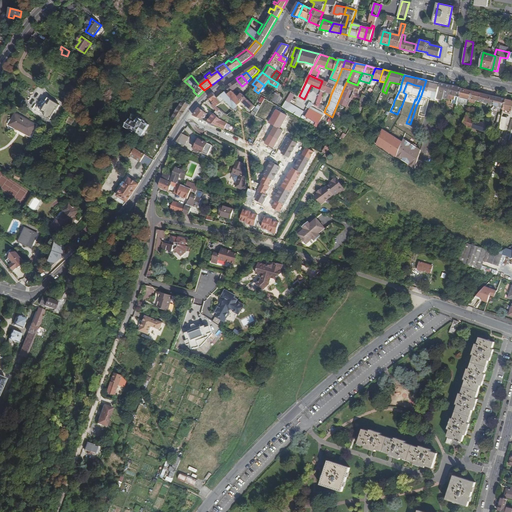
[(233,91),(241,85),(237,80),(226,87),(227,88),(230,93),(232,91),(233,91)]
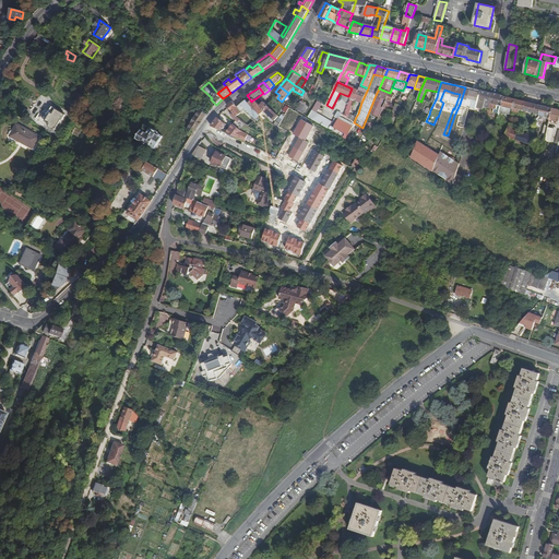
[(357,102),(361,103),(367,91),(359,87),(358,92),(355,99),(355,100),(357,102)]
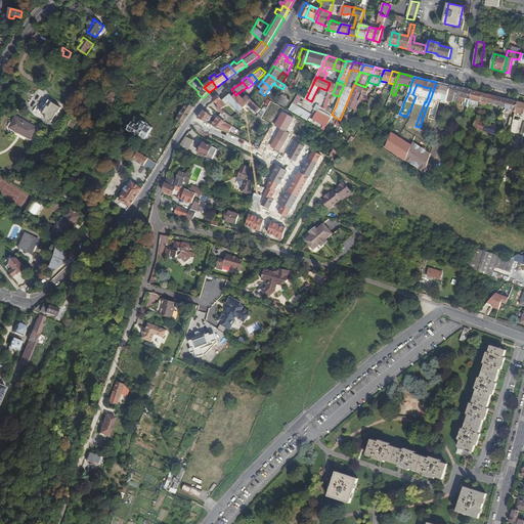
[(333,93),(336,86),(331,83),(330,83),(326,90),(328,90),(333,93)]
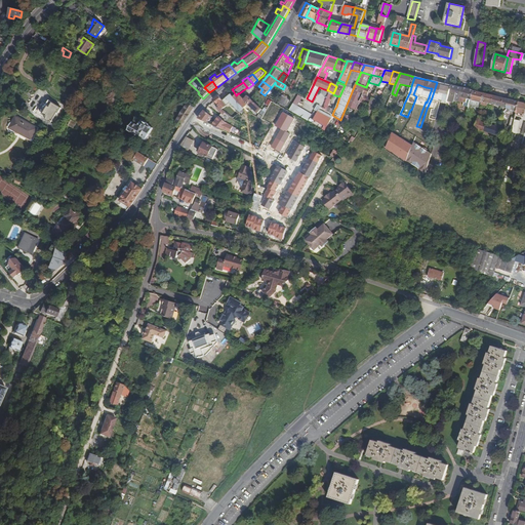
[(356,83),(353,89),(363,93),(366,87),(356,83)]
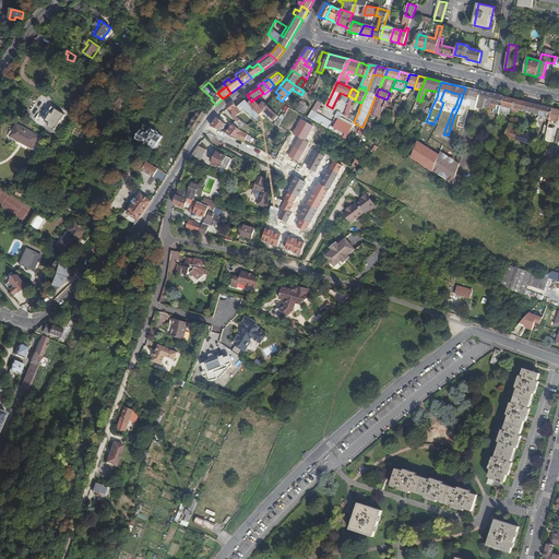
[(467,113),(475,115),(476,110),(476,109),(482,91),(475,90),(467,113)]
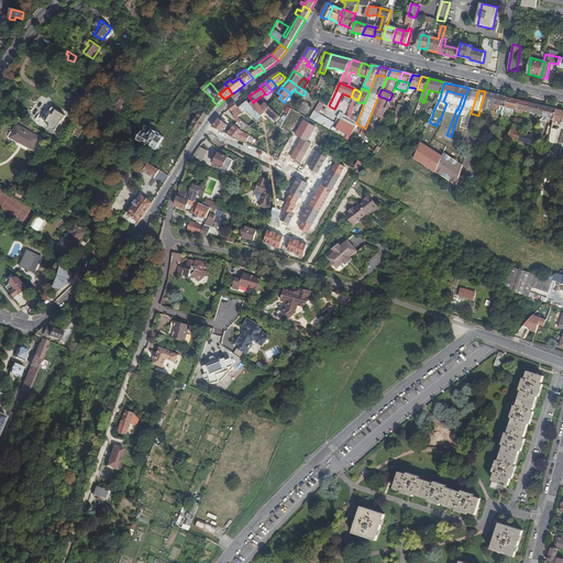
[(485,91),(479,110),(485,111),(487,102),(488,102),(492,94),(485,91)]
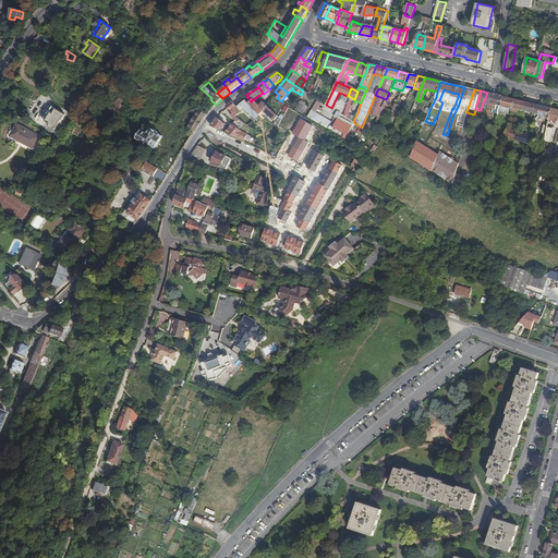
[(208,95),(205,92),(198,99),(199,100),(197,101),(198,102),(201,101),(202,102),(208,95)]
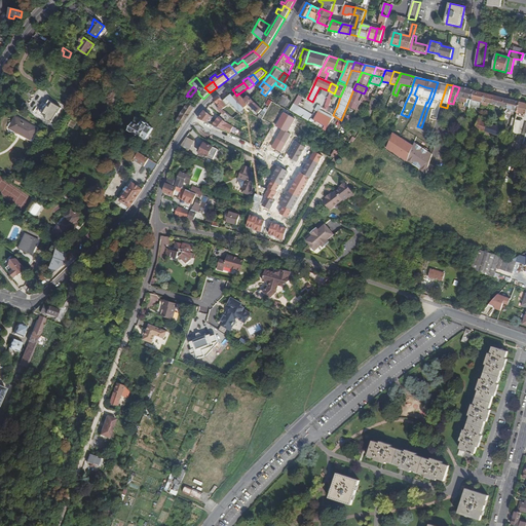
[(371,89),(367,87),(364,94),(357,109),(360,111),(363,104),(365,104),(371,89)]
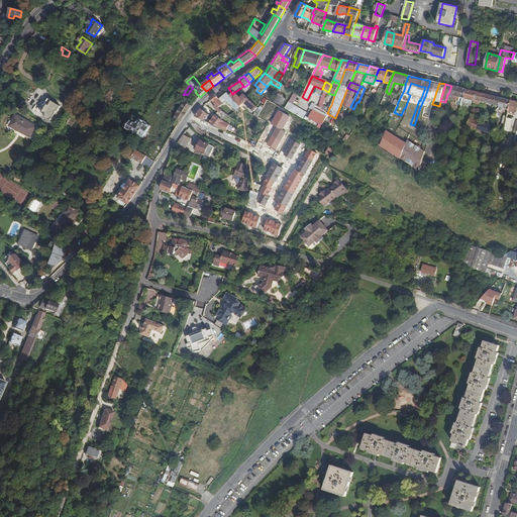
[(461,106),(462,103),(467,90),(455,87),(451,100),(456,102),(456,105),(461,106)]
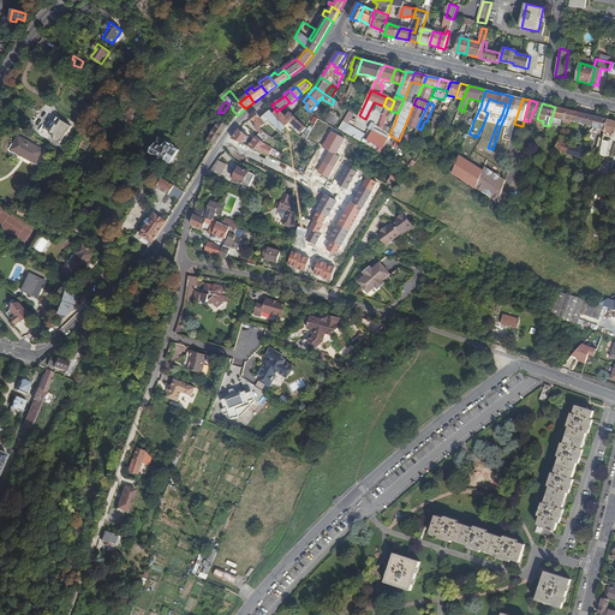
[(417,127),(425,109),(413,105),(399,141),(408,147),(417,127)]
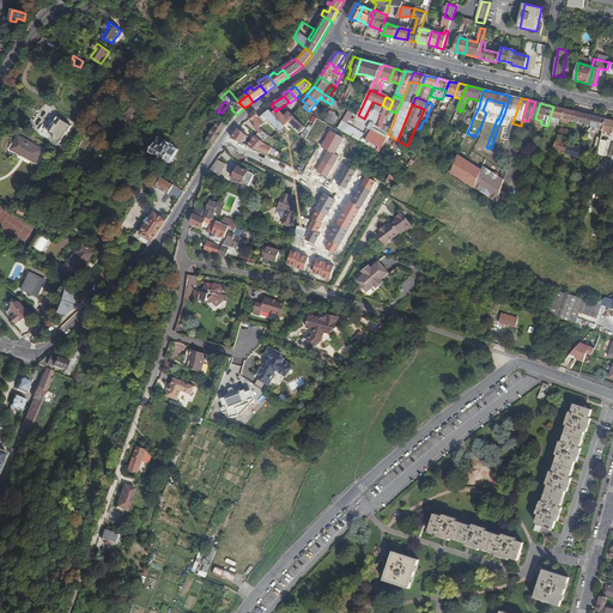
[(281,113),(279,109),(278,109),(275,111),(272,105),(268,108),(271,110),(285,126),(290,121),(302,132),(305,128),(304,127),(301,123),(291,114),(289,111),(285,116),(281,113)]
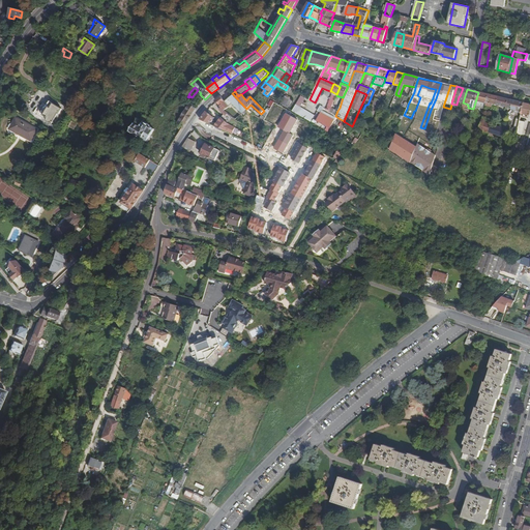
[(490,94),(478,92),(474,106),(479,108),(481,101),(487,104),(490,94)]
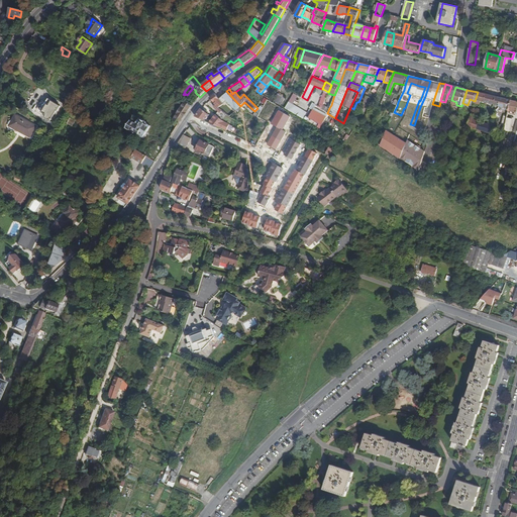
[(487,95),(478,92),(475,101),(475,103),(480,104),(481,101),(485,102),(487,95)]
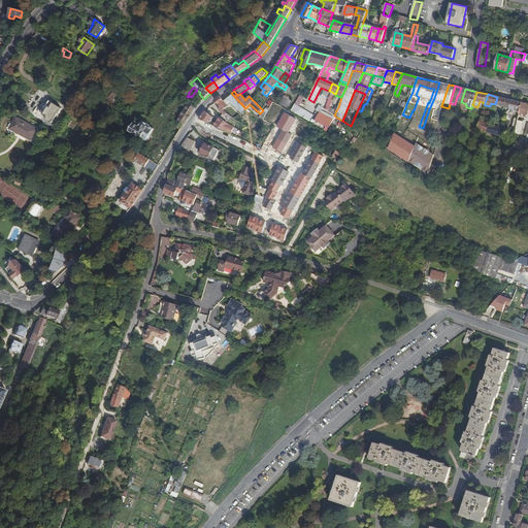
[(245,108),(233,95),(224,101),(228,106),(232,103),(241,112),(245,108)]
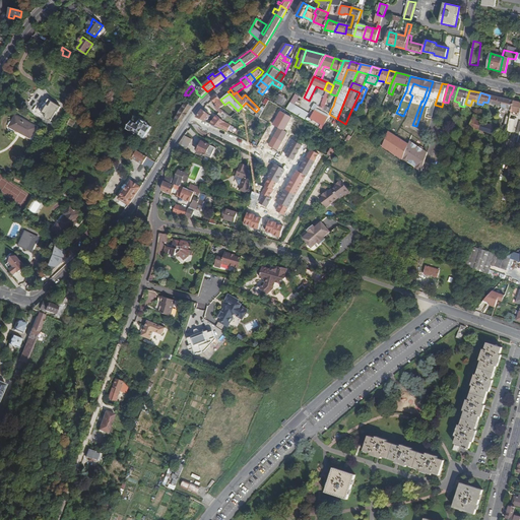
[(217,106),(219,108),(219,109),(224,105),(220,100),(216,94),(211,99),(212,100),(217,106)]
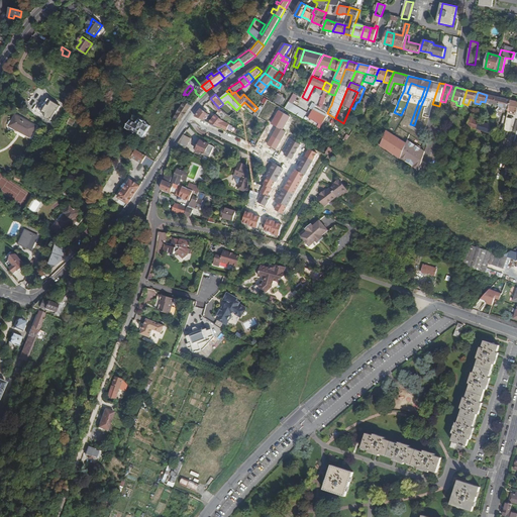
[(369,94),(360,112),(364,113),(367,106),(368,106),(373,95),(369,94)]
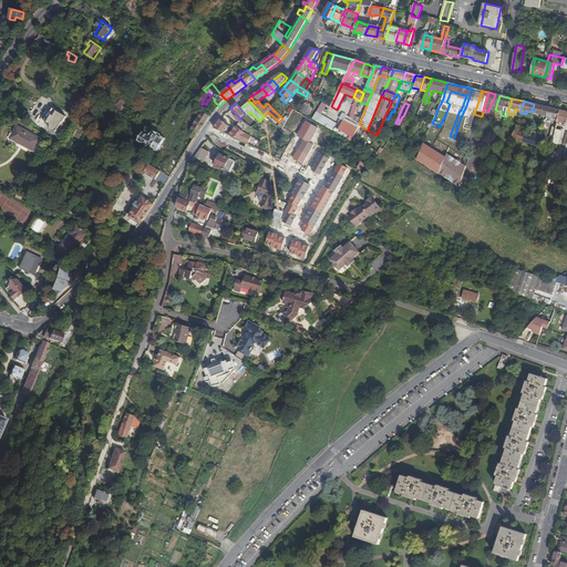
[(544,106),(534,104),(532,112),(542,115),(544,106)]
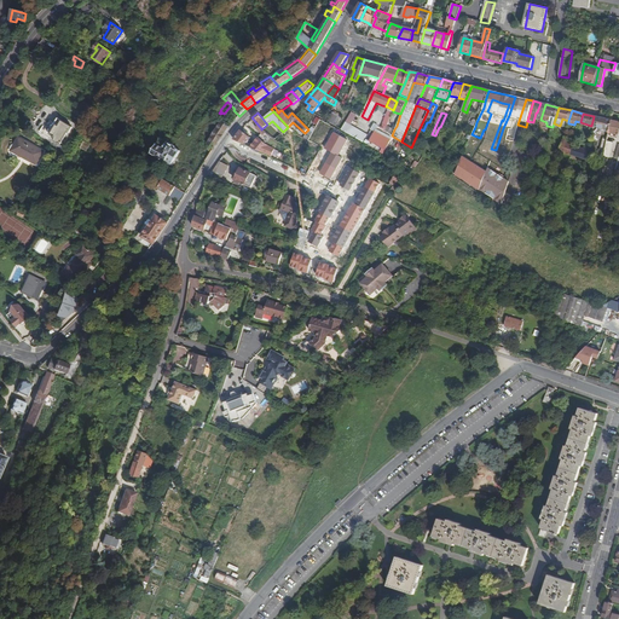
[(512,116),(509,115),(503,128),(510,131),(514,122),(510,121),(512,116)]
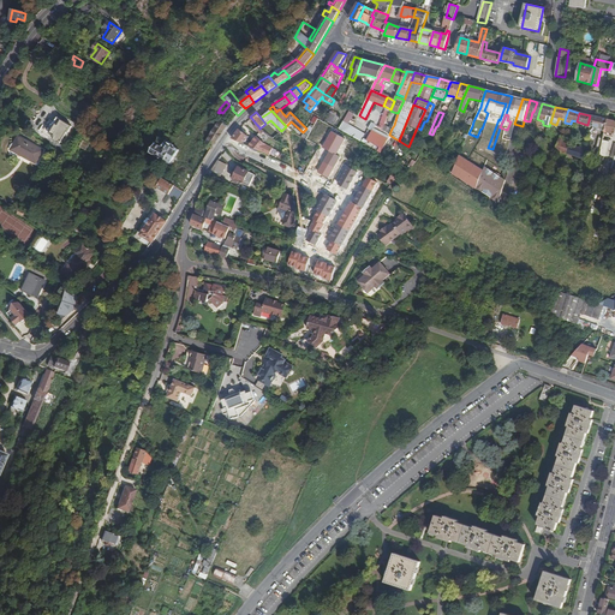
[(593,126),(605,130),(608,120),(602,118),(602,115),(597,114),(596,117),(590,115),(587,125),(593,127),(593,126)]
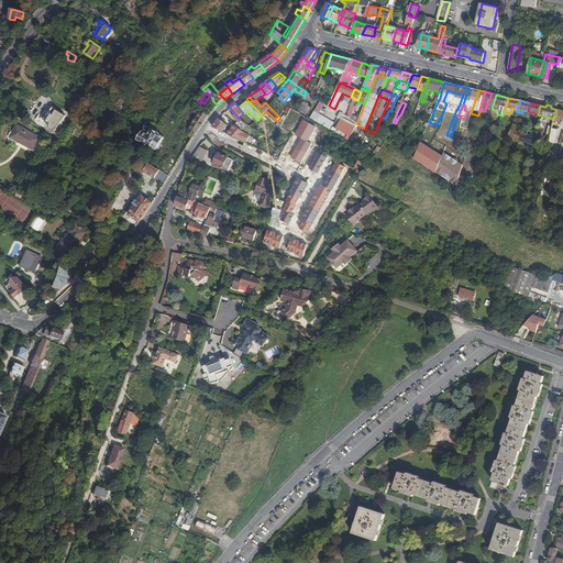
[(40,114),(36,120),(55,131),(62,121),(65,116),(53,108),(52,110),(51,110),(48,110),(47,111),(45,110),(42,117),(40,114)]
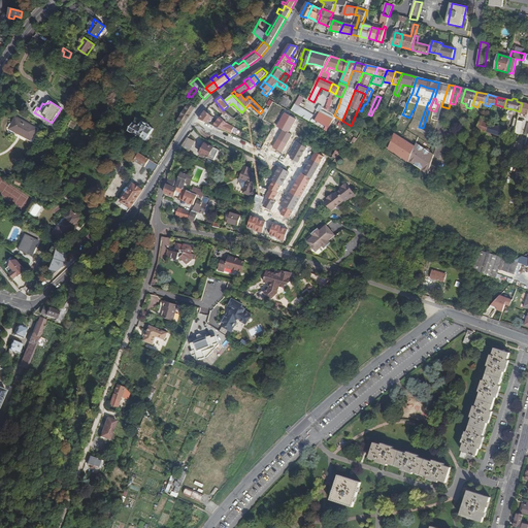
[(270,124),(281,106),(273,102),(270,106),(268,109),(263,120),(270,124)]
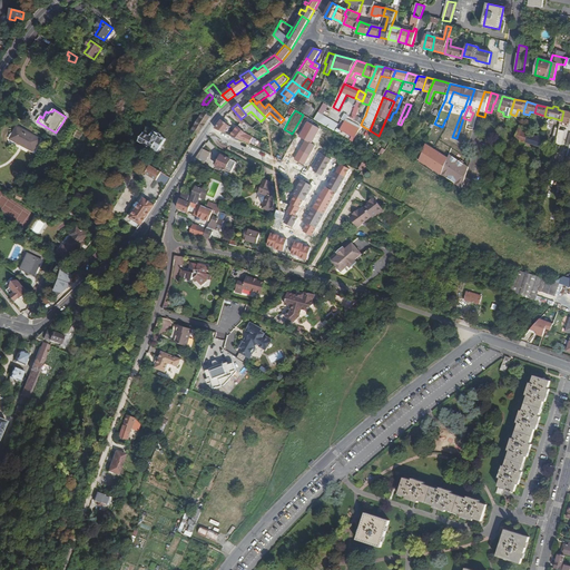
[(192,133),(197,137),(205,126),(210,118),(204,111),(192,133)]
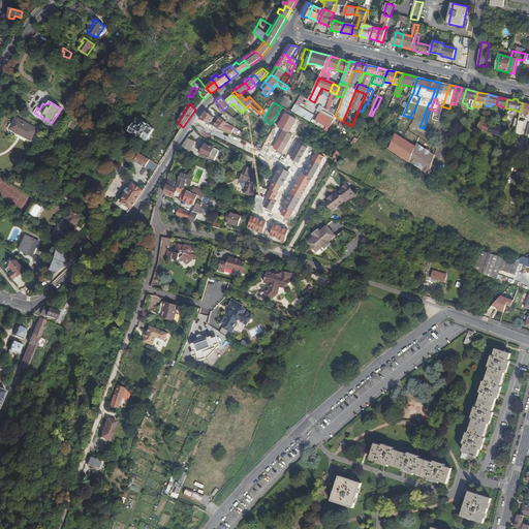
[(291,111),(310,122),(314,116),(294,104),(291,111)]
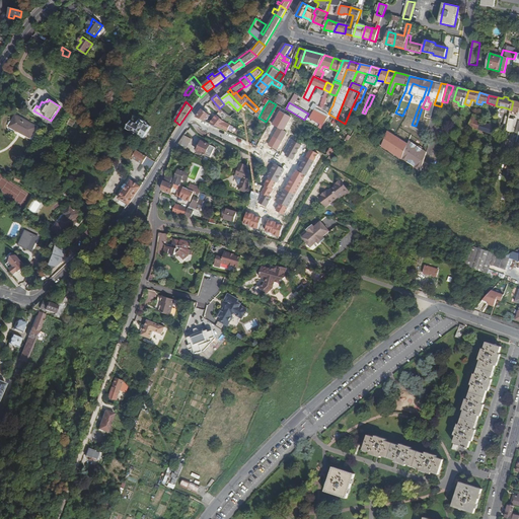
[(313,112),(308,122),(323,131),(331,116),(328,114),(322,109),(320,107),(316,105),(313,112)]
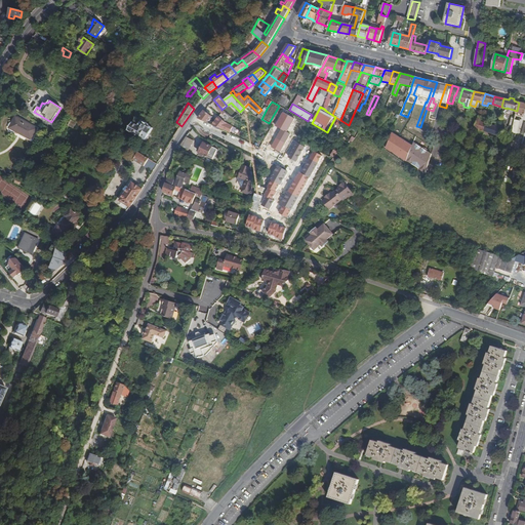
[(257,117),(261,119),(267,109),(265,108),(257,117)]
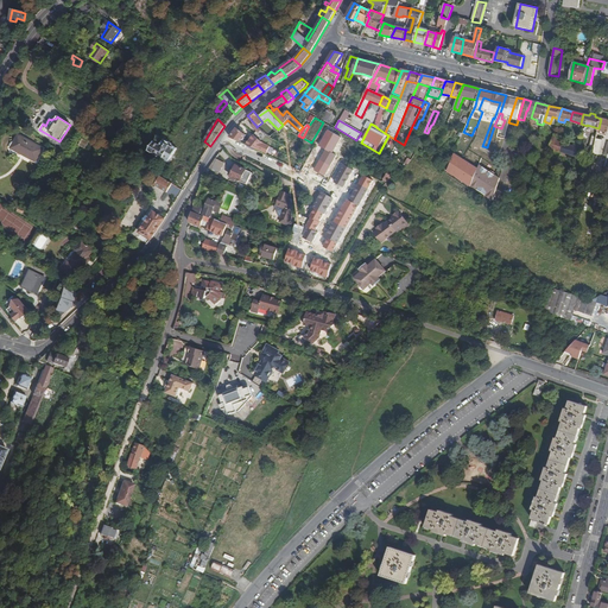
[(246,135),(236,128),(230,138),(241,143),(246,135)]
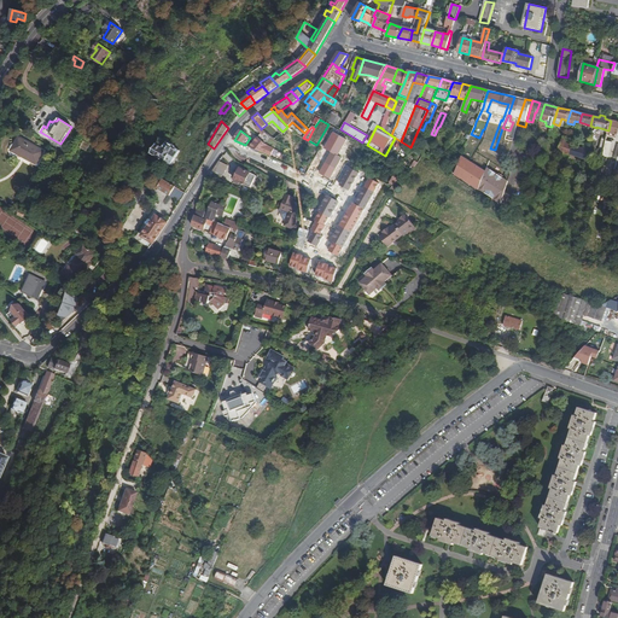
[(373,133),(369,132),(367,135),(362,143),(367,145),(373,133)]
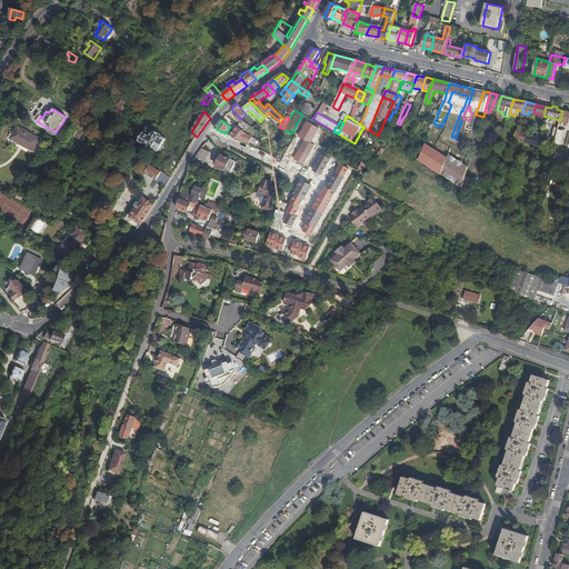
[(249,126),(243,122),(239,128),(245,132),(249,126)]
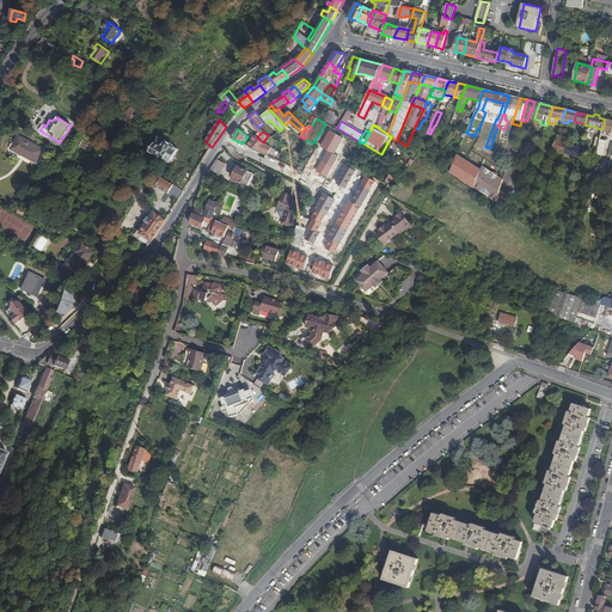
[(265,145),(263,142),(257,138),(256,135),(248,146),(261,152),(265,145)]
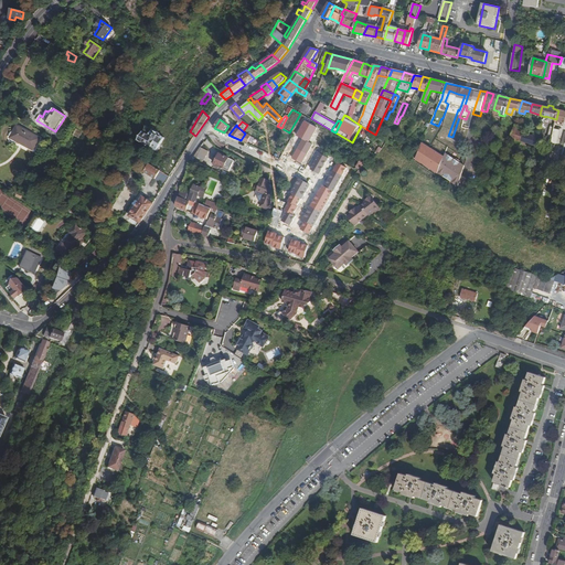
[(17,126),(10,138),(33,150),(40,138),(18,126),(17,126)]
